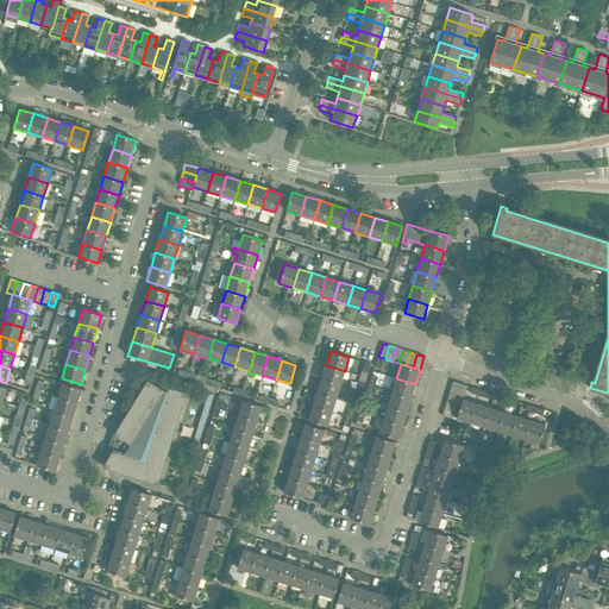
[(340,384),(345,371),(326,365),(321,378),(340,384)]
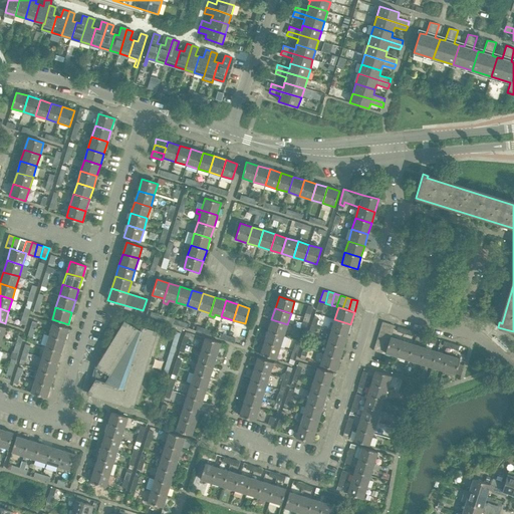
[(283,336),(287,324),(271,319),(268,331),(283,336)]
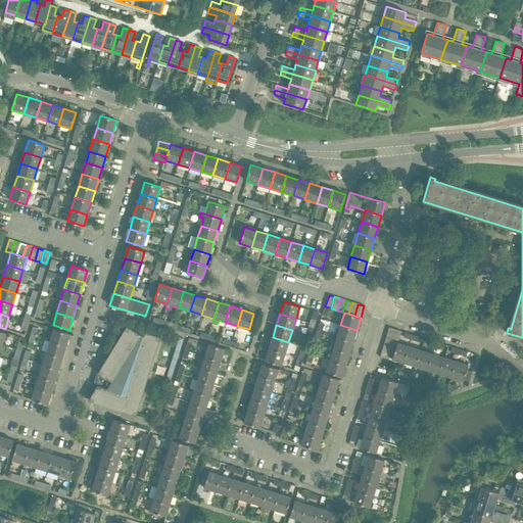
[(352,341),(355,334),(357,330),(340,325),(337,336),(352,341)]
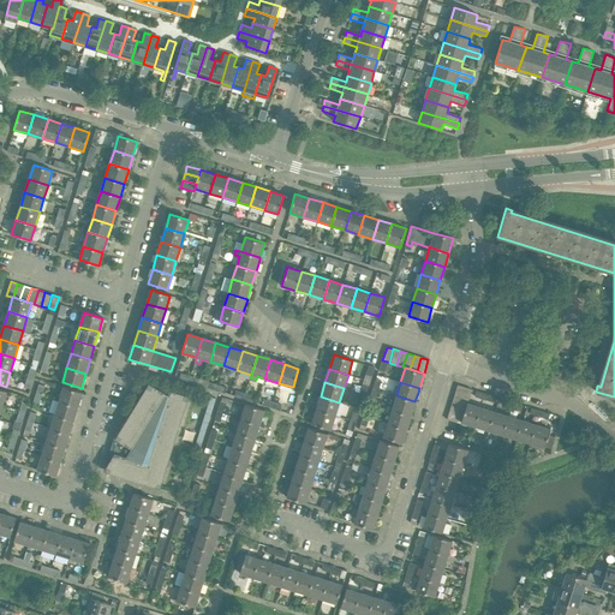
[(114,439),(103,471),(160,489),(189,396),(169,390),(167,395),(148,383),(114,439)]
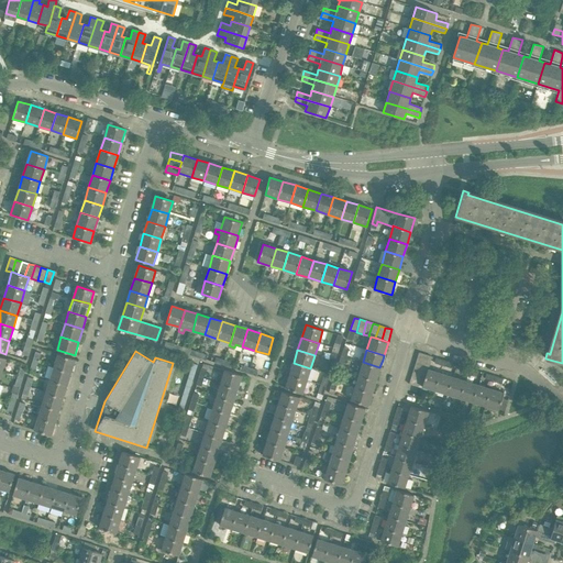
[(429,363),(431,356),(419,352),(417,359),(429,363)]
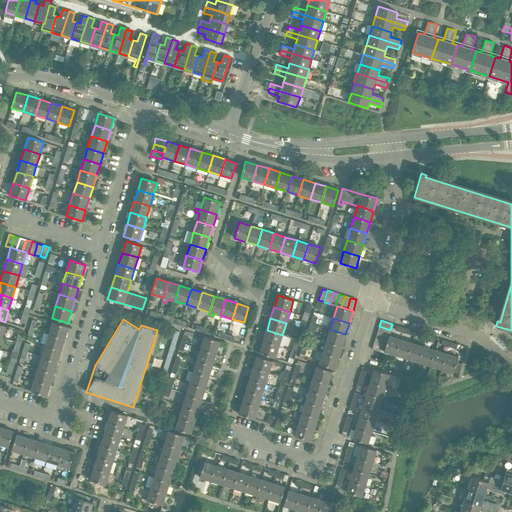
[(65,339),(68,327),(52,322),(49,334),(65,339)]
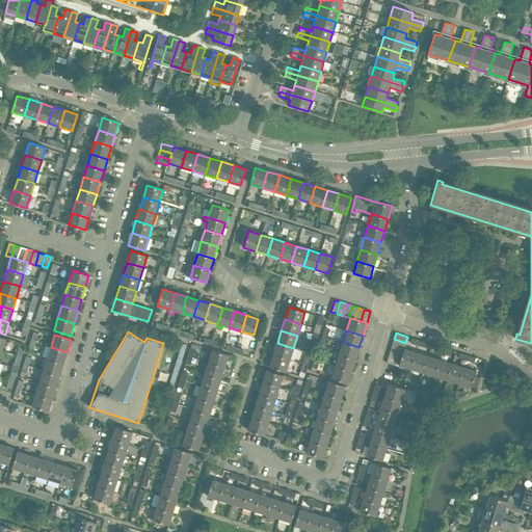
[(404,349),(405,343),(394,339),(392,345),(404,349)]
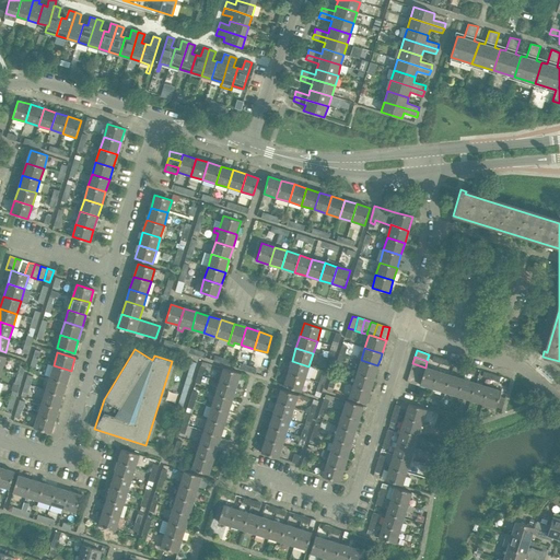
[(374,378),(377,365),(361,360),(357,373),(374,378)]
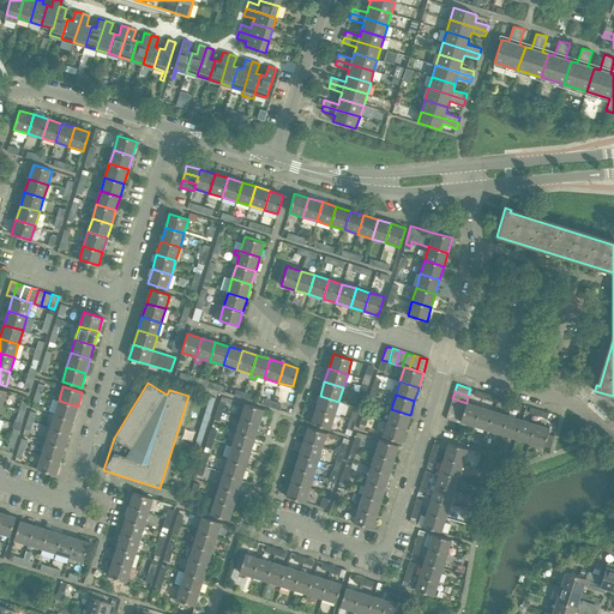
[(333,415),(338,402),(320,396),(315,409),(333,415)]
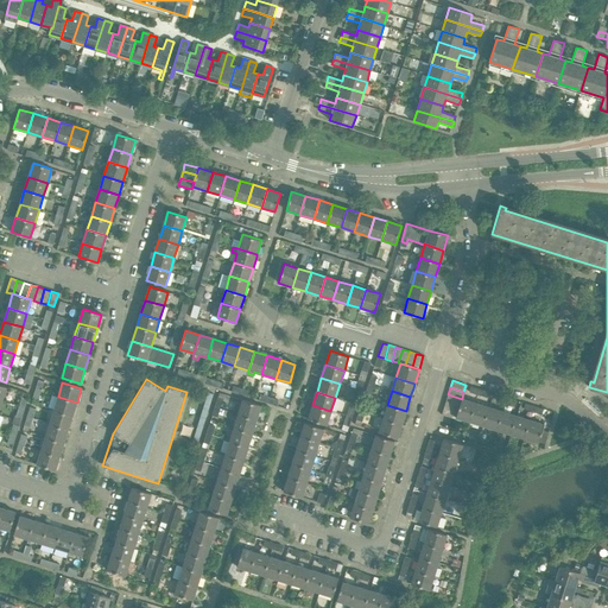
[(460,405),(462,399),(448,394),(445,401),(460,405)]
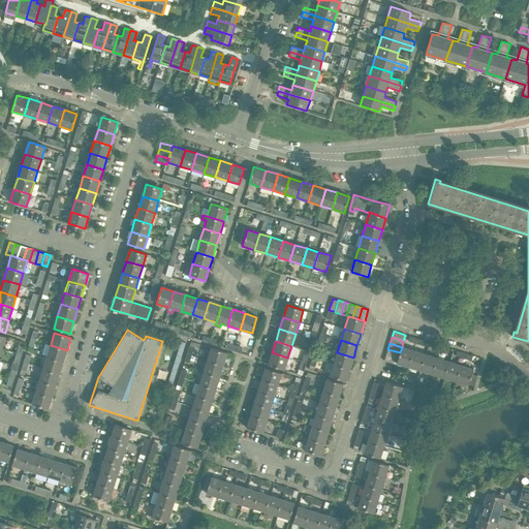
[(63,362),(67,350),(51,345),(47,356),(63,362)]
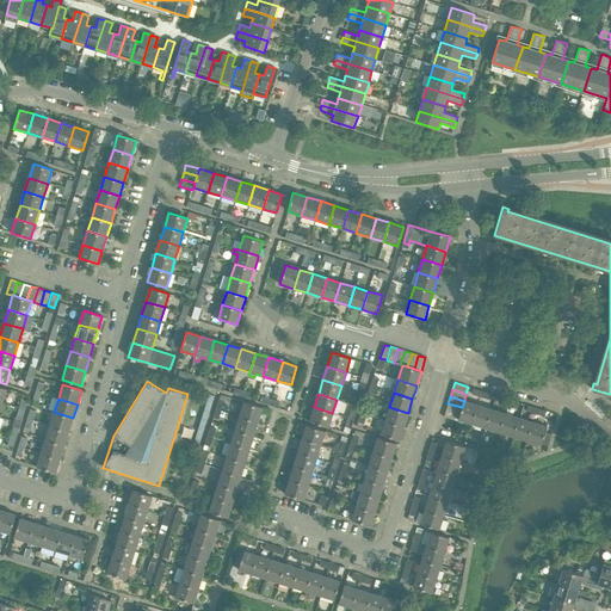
[(258,421),(263,407),(244,401),(239,415),(258,421)]
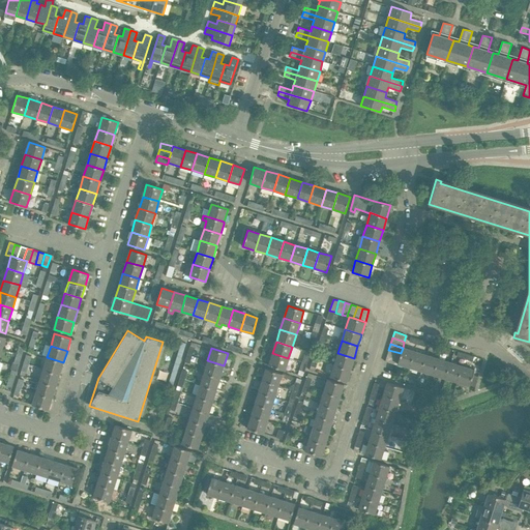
[(409,367),(414,351),(403,348),(401,353),(399,359),(398,363),(409,367)]
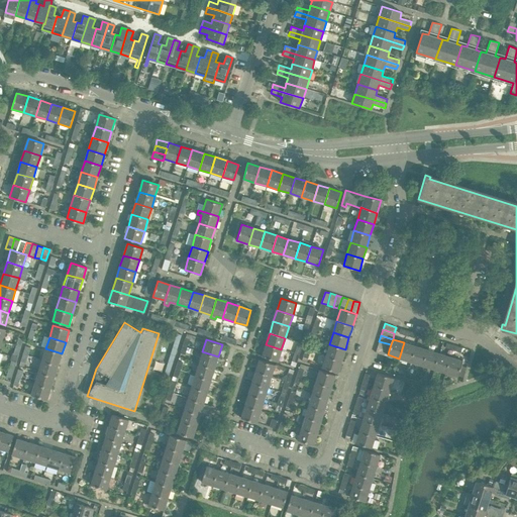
[(389,350),(391,344),(379,341),(378,347),(389,350)]
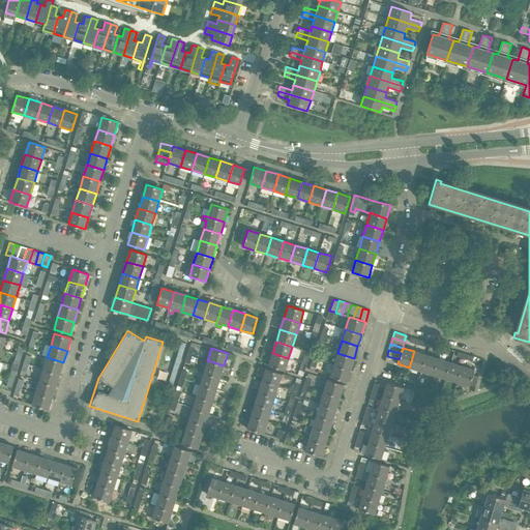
[(421,372),(427,355),(414,351),(409,367),(421,372)]
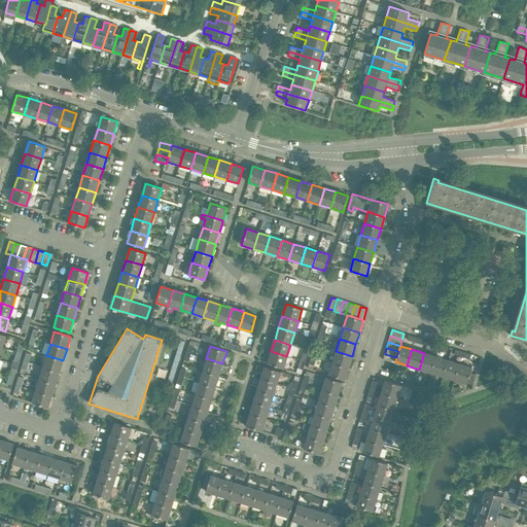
[(282,369),(286,356),(271,351),(267,363),(282,369)]
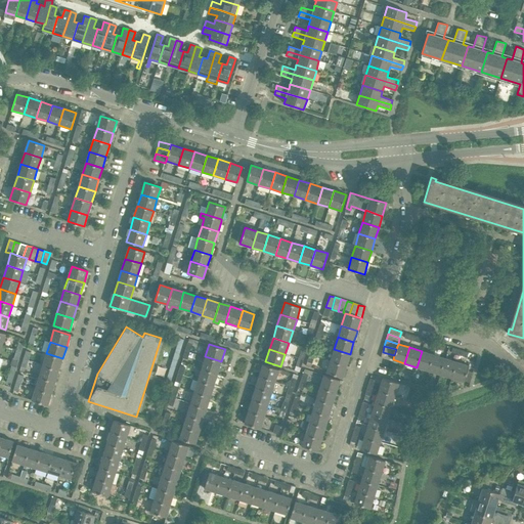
[(346,365),(350,354),(334,349),(331,360),(346,365)]
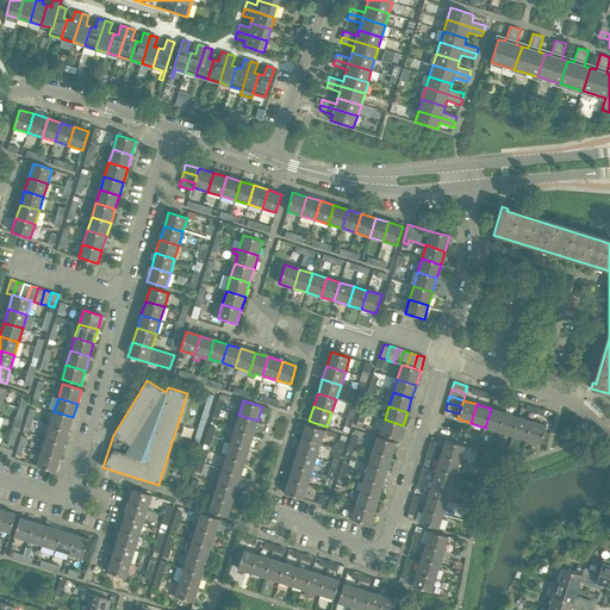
[(498,431),(504,412),(491,409),(485,428),(498,431)]
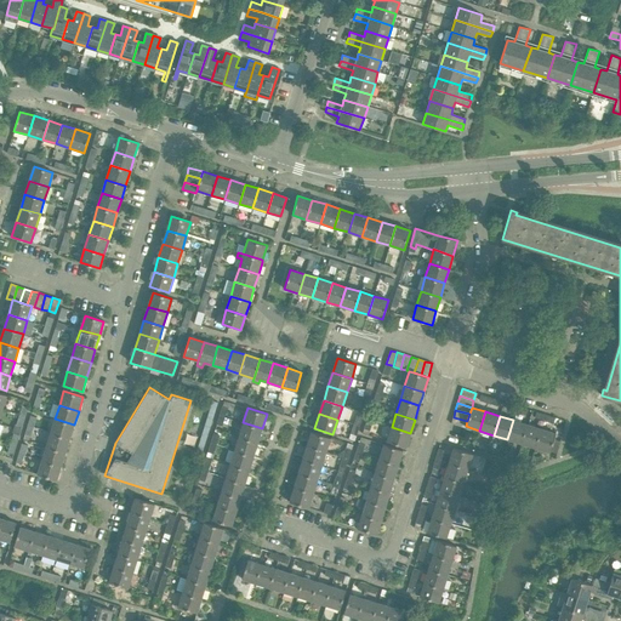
[(466,426),(467,421),(454,417),(451,423),(465,428),(466,426)]
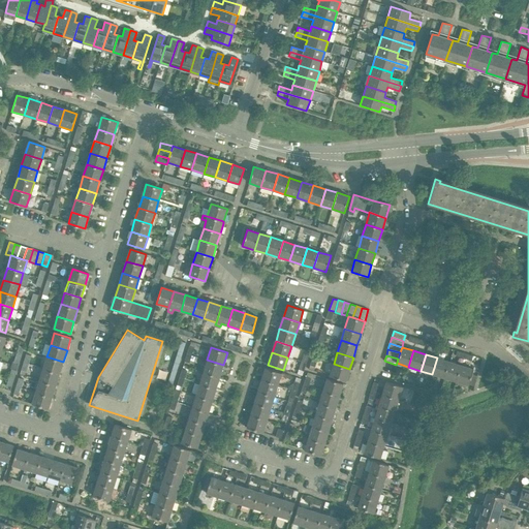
[(59,373),(62,364),(63,362),(47,356),(43,368),(59,373)]
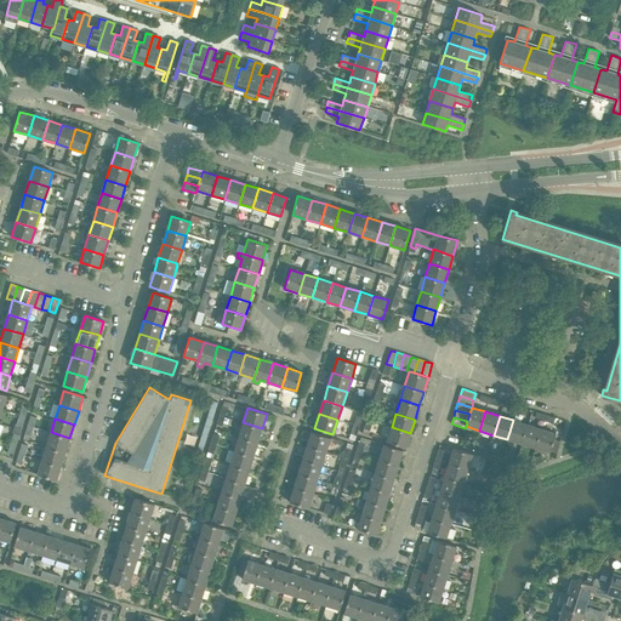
[(522,444),(528,425),(513,420),(507,439),(522,444)]
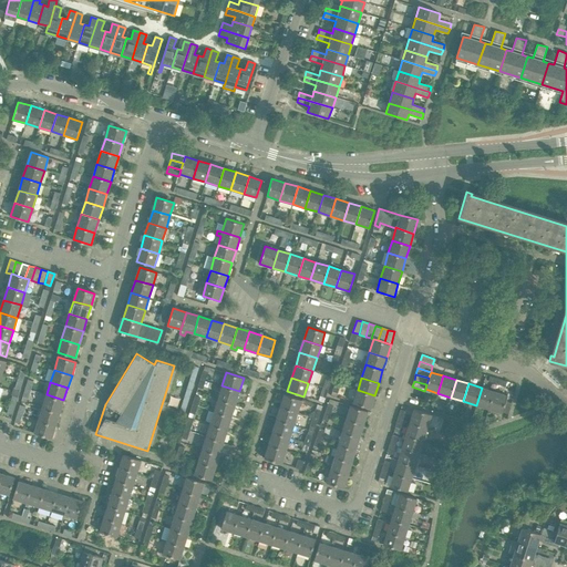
[(235,404),(239,393),(239,391),(222,385),(218,399),(235,404)]
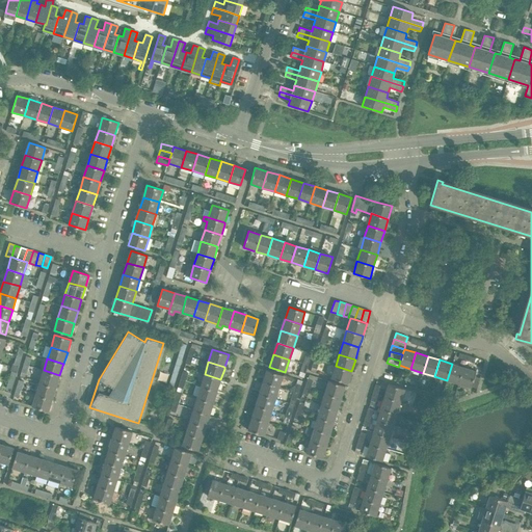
[(458,383),(463,367),(452,364),(447,380),(458,383)]
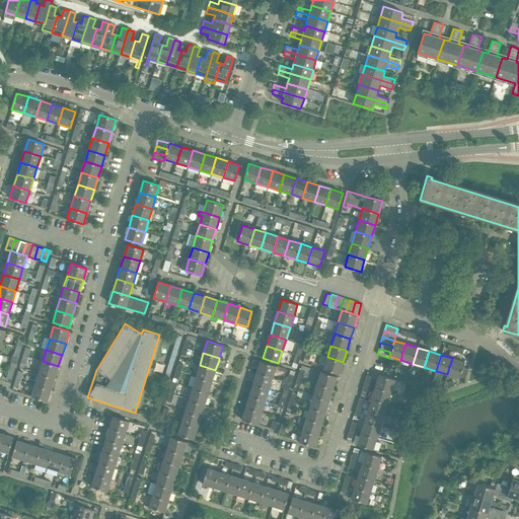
[(340,374),(343,362),(327,357),(323,369),(340,374)]
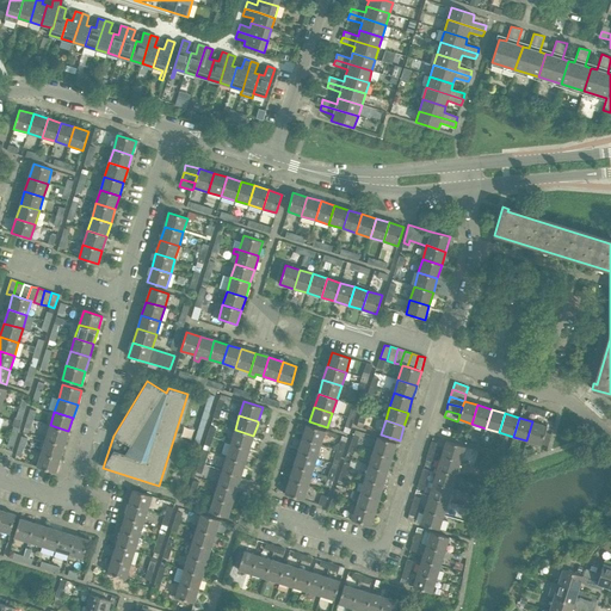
[(541,445),(547,426),(532,421),(526,440),(541,445)]
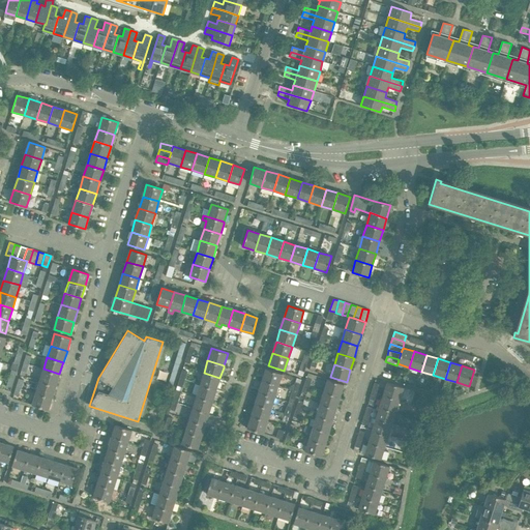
[(56,386),(59,374),(43,369),(39,381),(56,386)]
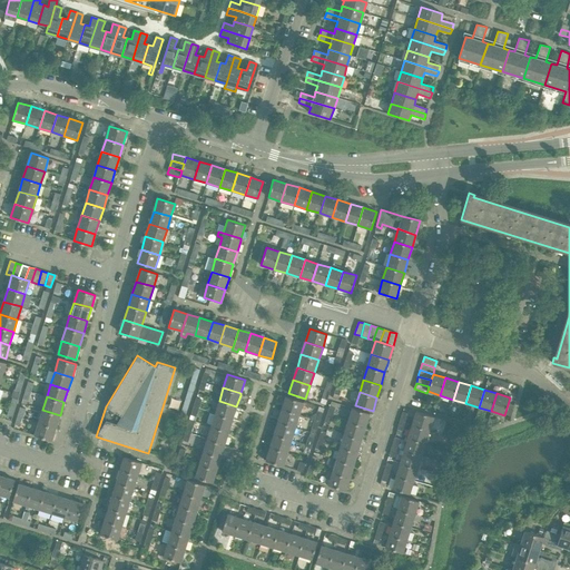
[(300,415),(303,402),(285,396),(282,410),(300,415)]
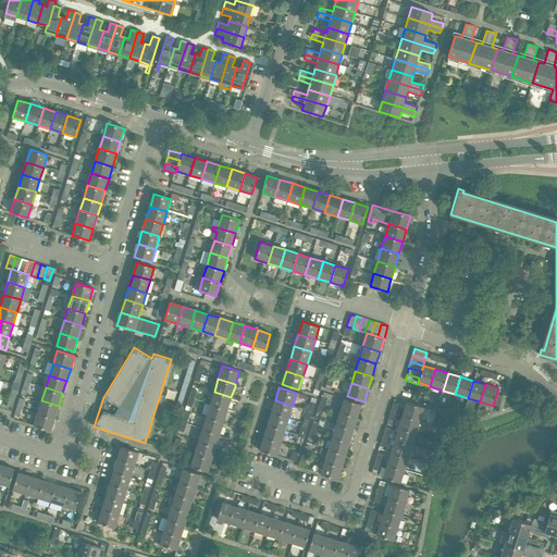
[(227,409),(231,397),(214,392),(210,404),(227,409)]
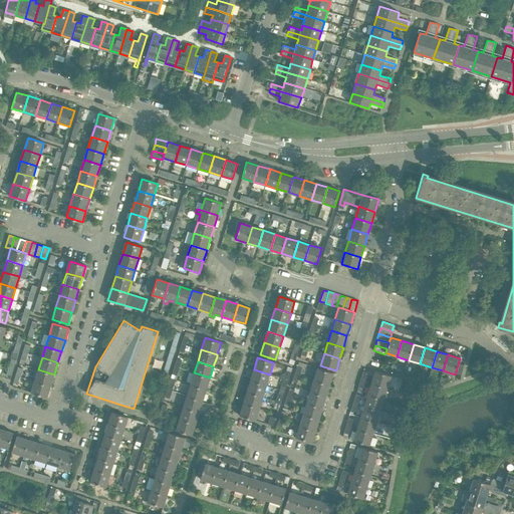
[(329,384),(333,372),(317,367),(313,379),(329,384)]
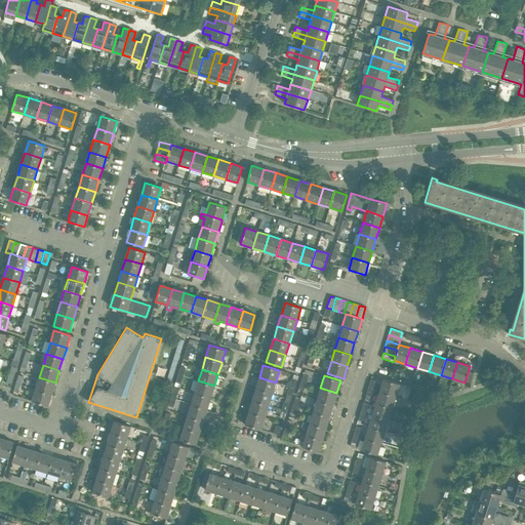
[(51,394),(55,382),(39,377),(35,389),(51,394)]
